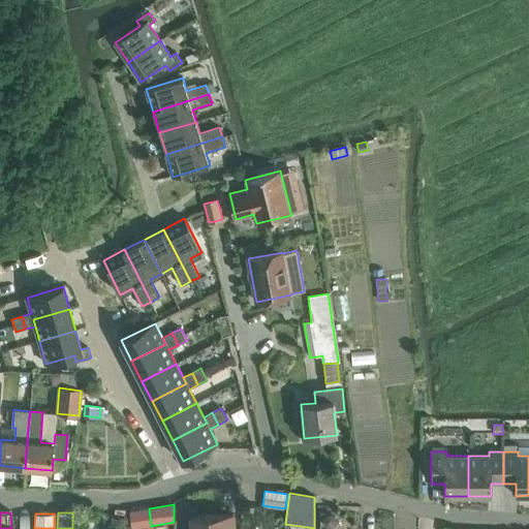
[(190,528),(235,528),(234,515),(190,517),(190,528)]
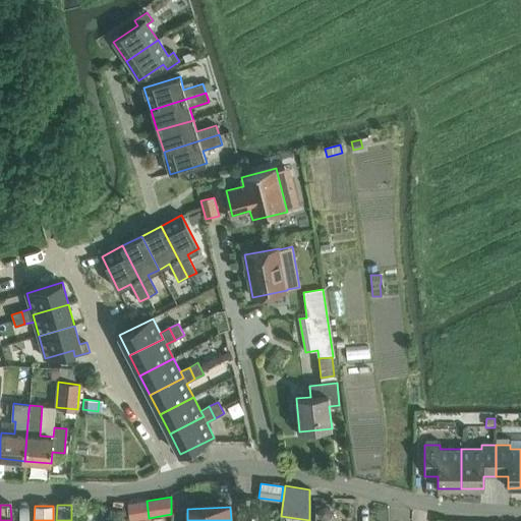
[(127,520),(127,510),(111,511),(111,520),(127,520)]
